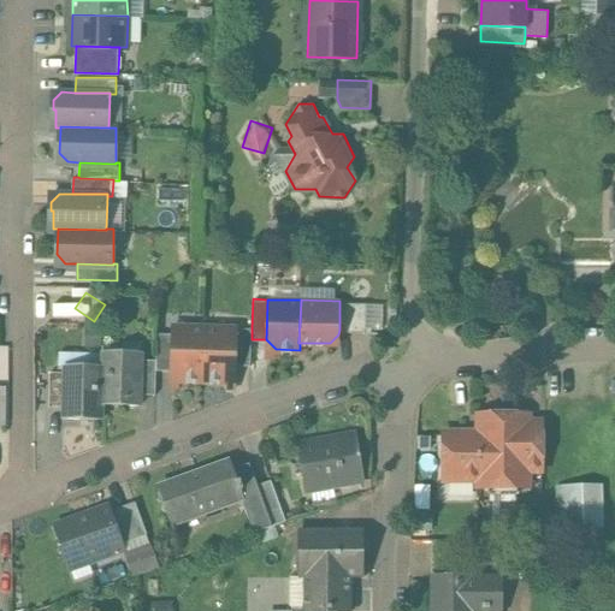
[(367,302),(339,301),(339,330),(366,331),(367,302)]
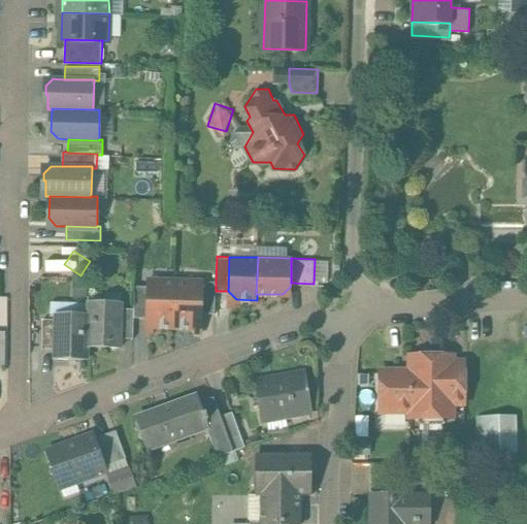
[(175,279),(147,279),(147,285),(146,317),(154,325),(174,325),(175,279)]
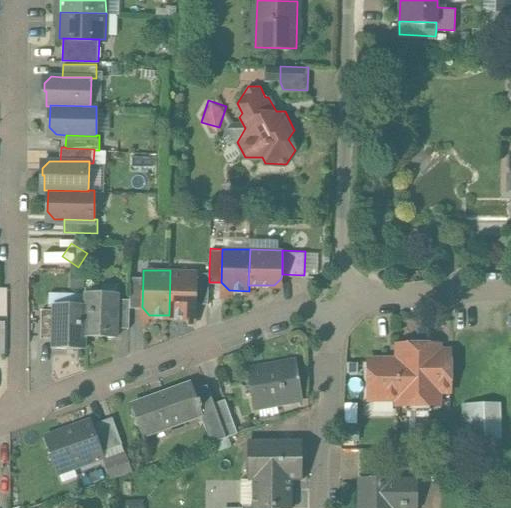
[(197,271),(170,270),(169,315),(188,316),(196,309),(196,302),(197,271)]
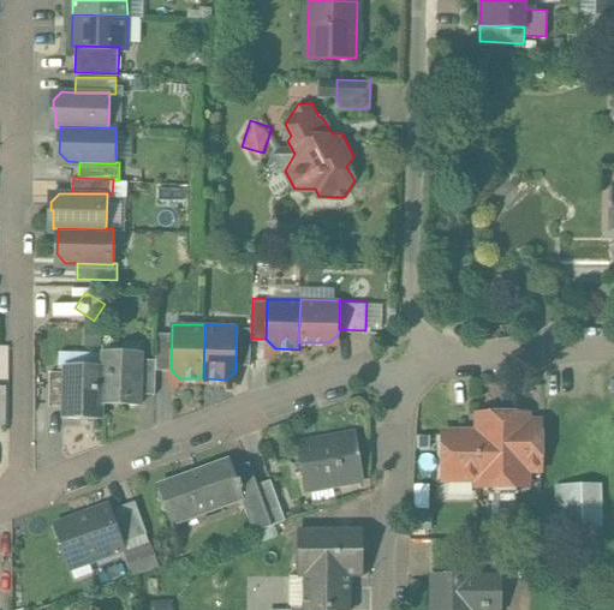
[(251,327),(237,326),(236,363),(250,363),(251,339),(251,327)]
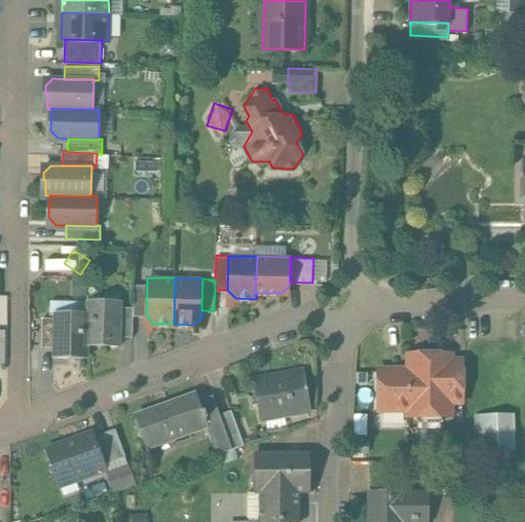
[(147,284),(135,284),(134,306),(134,314),(146,315),(147,284)]
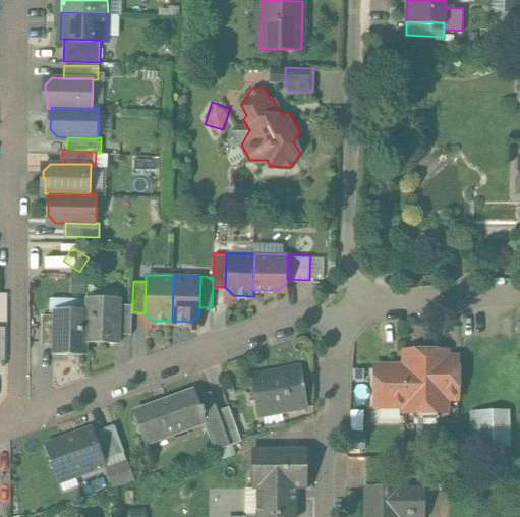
[(104,297),(88,297),(87,309),(88,309),(87,340),(88,340),(105,341),(105,334),(119,335),(120,332),(120,303),(104,302),(104,297)]
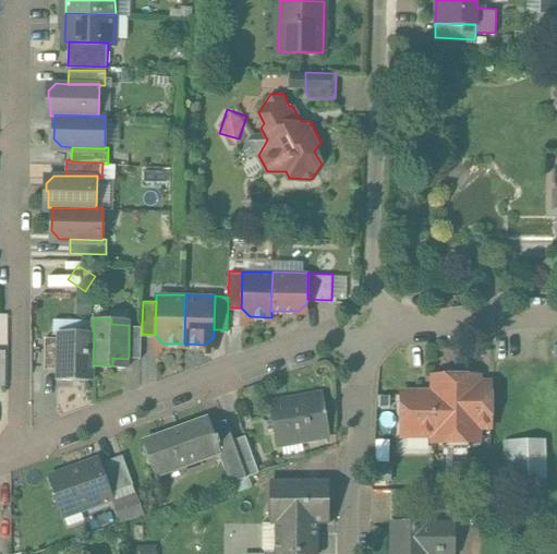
[(142,325),(129,325),(129,356),(141,357),(142,334),(142,325)]
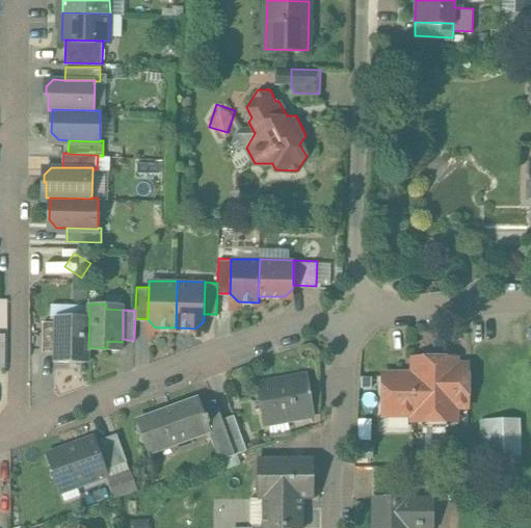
[(88,316),(73,316),(73,321),(56,320),(55,350),(55,353),(70,353),(70,360),(88,361),(89,347),(88,347),(89,316),(88,316)]
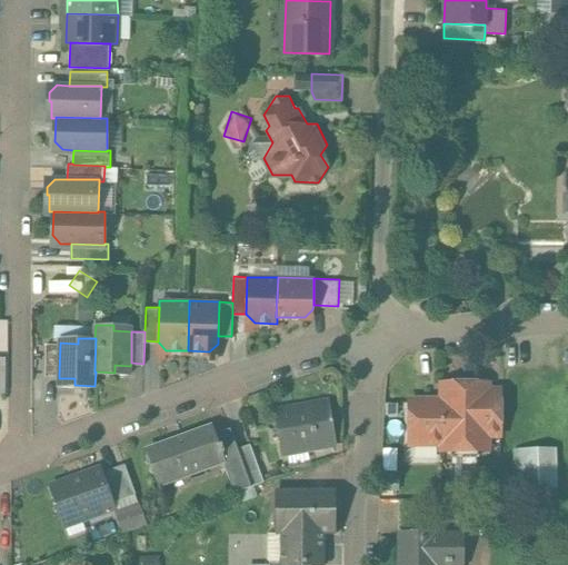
[(60,343),(47,343),(46,375),(59,375),(60,343)]
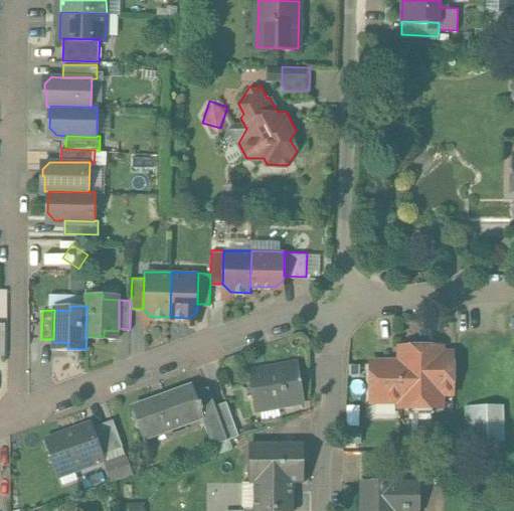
[(442,344),(401,344),(401,360),(371,360),(370,398),(400,398),(400,405),(442,405),(442,390),(454,390),(454,351),(442,351),(442,344)]
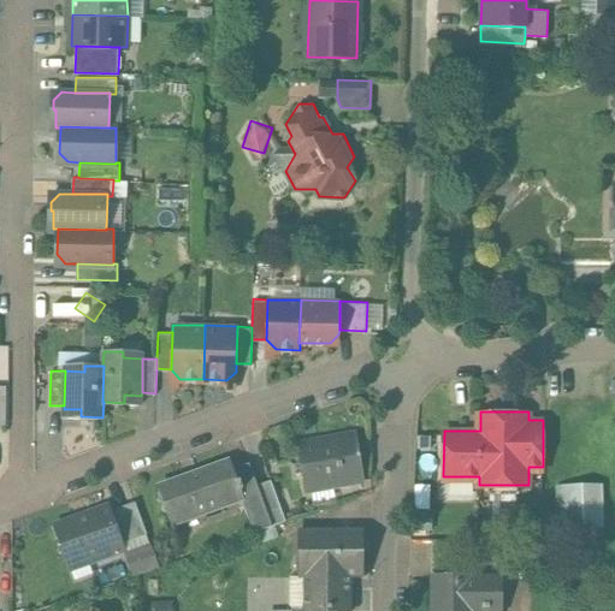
[(354,433),(301,444),(308,487),(361,476),(354,433)]
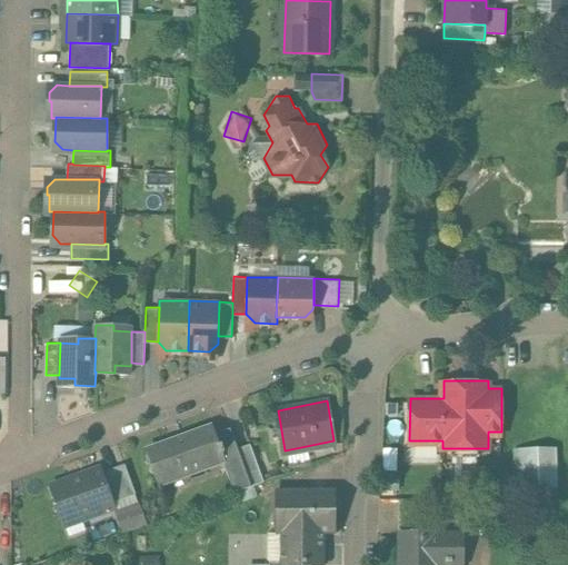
[(213,425),(147,449),(158,481),(223,457),(226,456),(216,430),(213,425)]
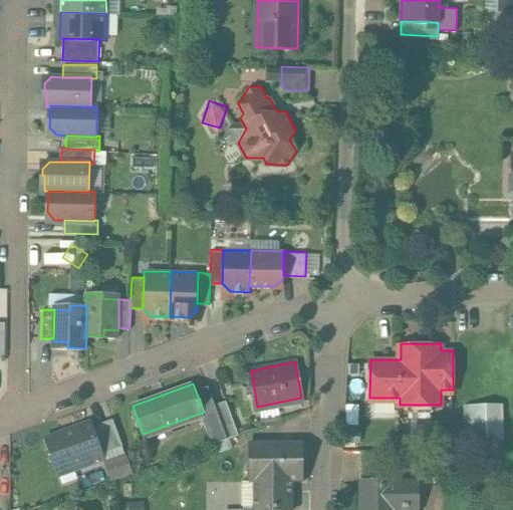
[(215,403),(208,385),(195,389),(204,412),(202,413),(213,443),(228,437),(215,403)]
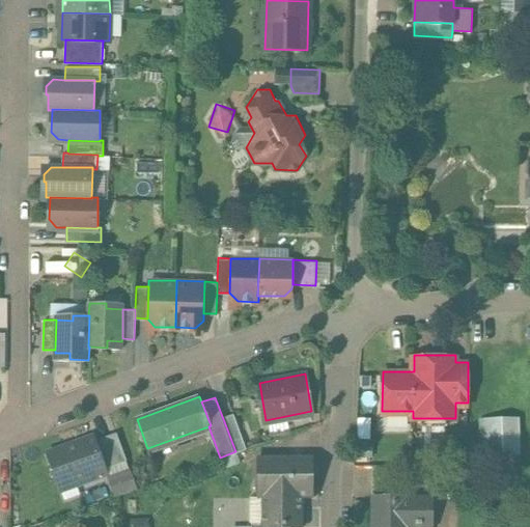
[(247,447),(233,411),(222,416),(235,451),(247,447)]
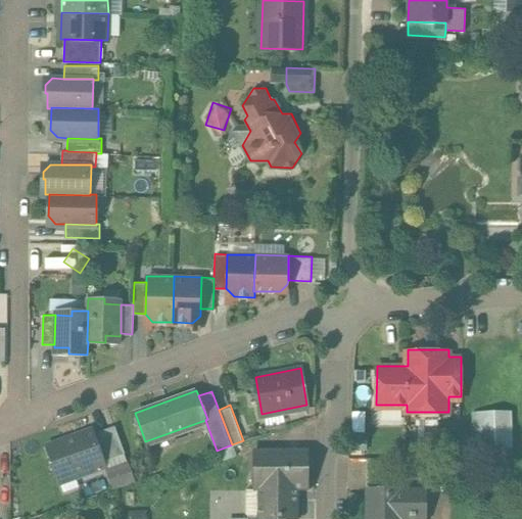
[(513,446),(510,410),(479,410),(481,447),(513,446)]
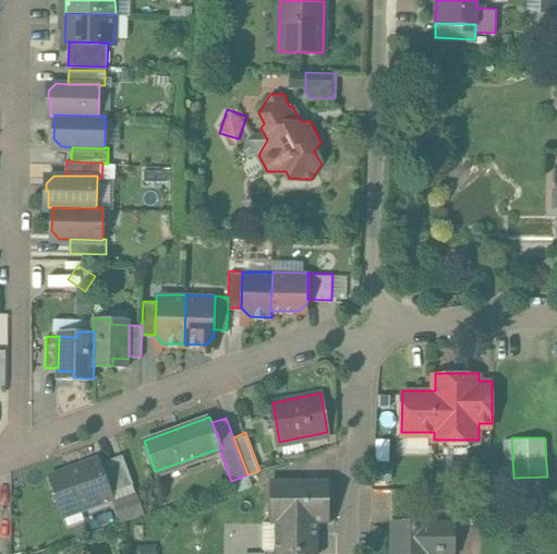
[(99,456),(49,474),(63,514),(112,495),(111,490),(103,466),(99,456)]
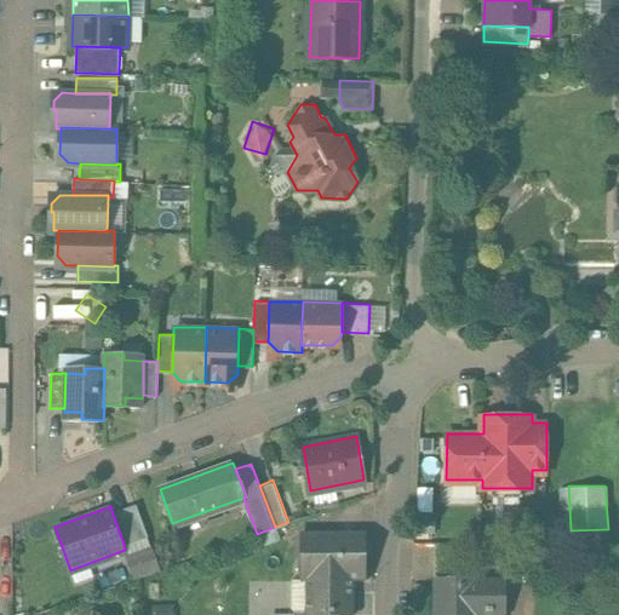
[(138,507),(114,517),(124,544),(148,535),(138,507)]
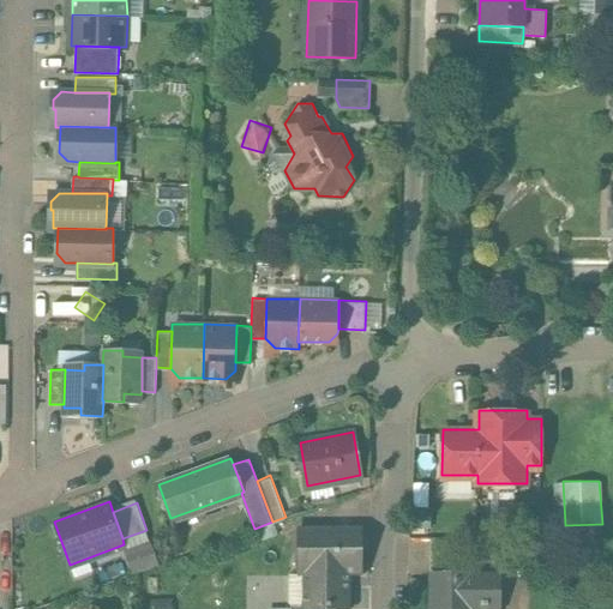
[(361,525),(300,525),(300,571),(305,571),(305,604),(305,607),(331,607),(349,607),(350,571),(361,571),(361,525)]
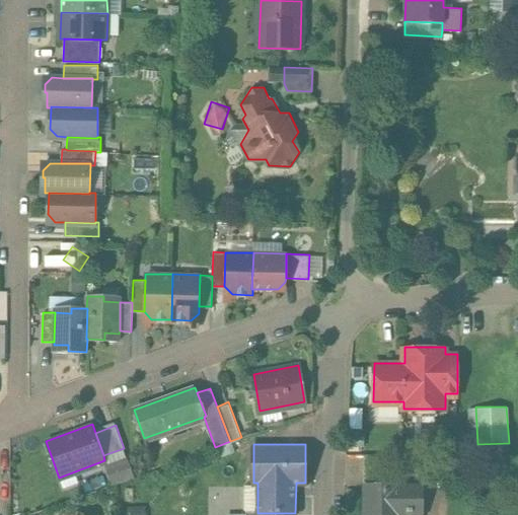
[(421,514),(422,488),(370,488),(370,496),(364,496),(363,514),(421,514)]
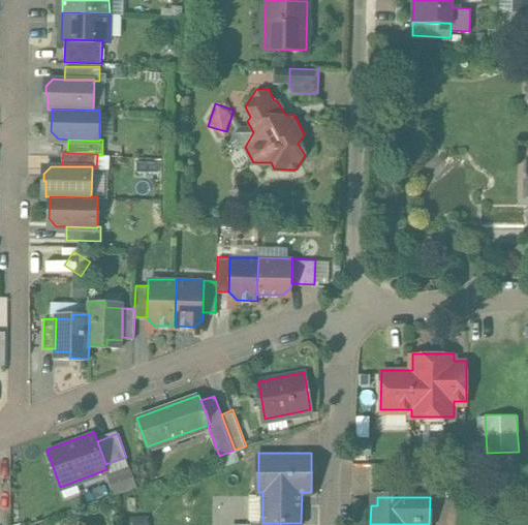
[(125,524),(152,524),(151,513),(125,514),(125,524)]
